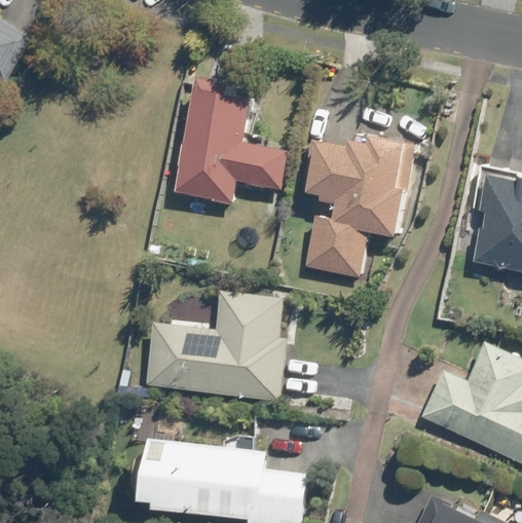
[(0,68),(11,75),(36,32),(0,10),(0,68)]
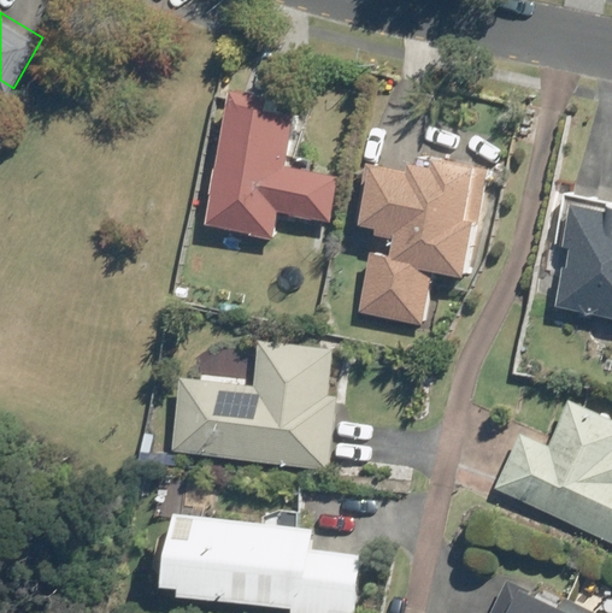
[(325,223),(331,181),(277,172),(288,111),(223,100),(202,223),(268,234),(271,216),(325,223)]
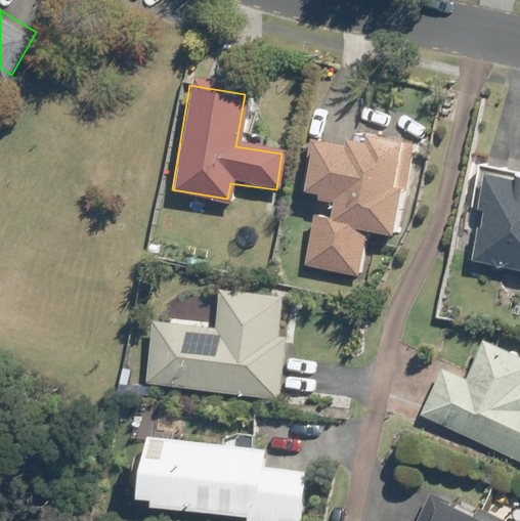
[(346,133),(344,142),(309,140),(306,193),(336,194),(332,217),(313,214),(304,266),(357,275),(365,230),(392,235),(407,143),(346,133)]
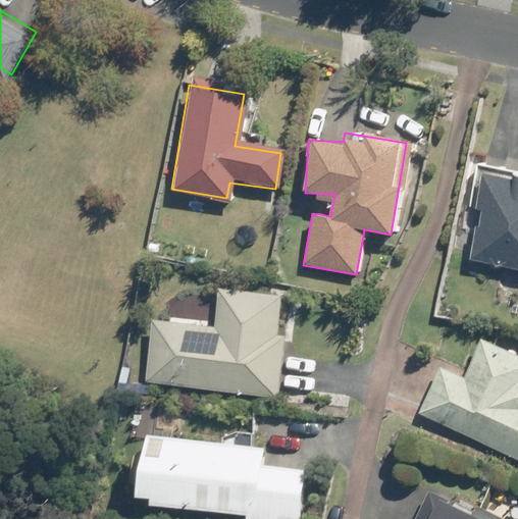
[(517,180),(480,172),(463,256),(517,266),(517,180)]
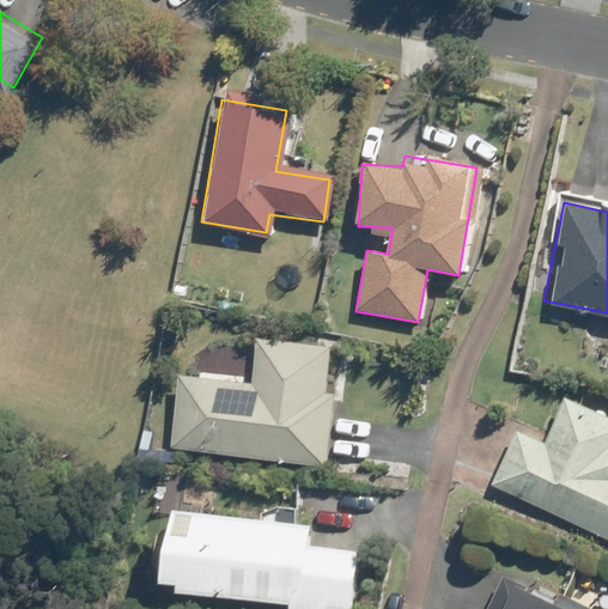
[(329,400),(317,397),(324,351),(249,341),(243,387),(181,378),(171,448),(320,468),(329,400)]
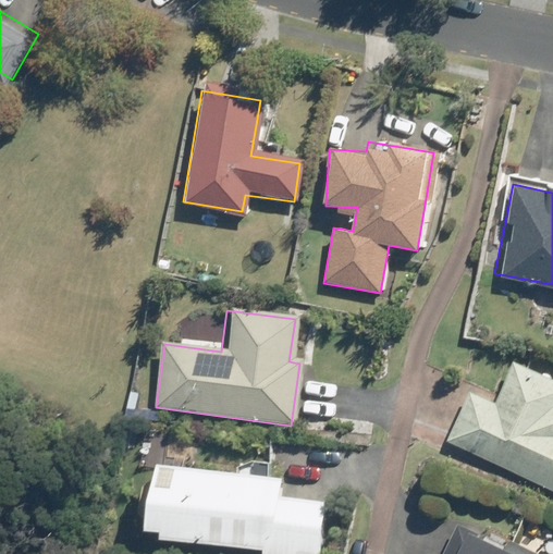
[(552,380),(511,362),(495,396),(469,385),(443,444),(552,492),(552,429),(547,427),(552,411),(552,380)]
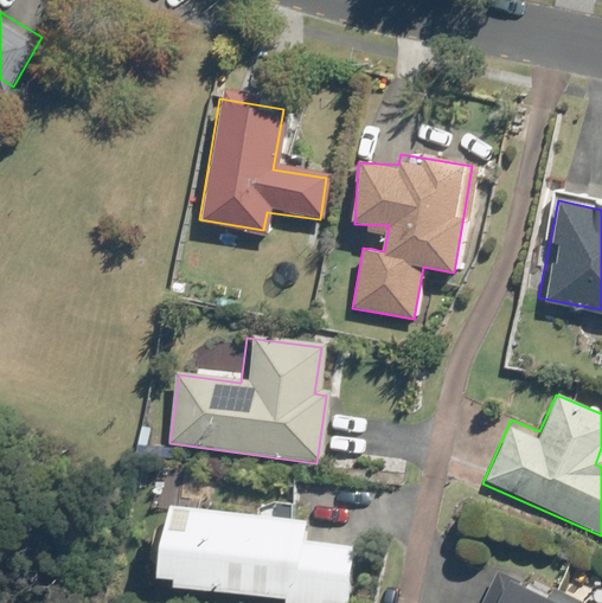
[(344,602),(352,549),(300,541),(302,521),(167,504),(164,523),(155,582),(308,602),(344,602)]
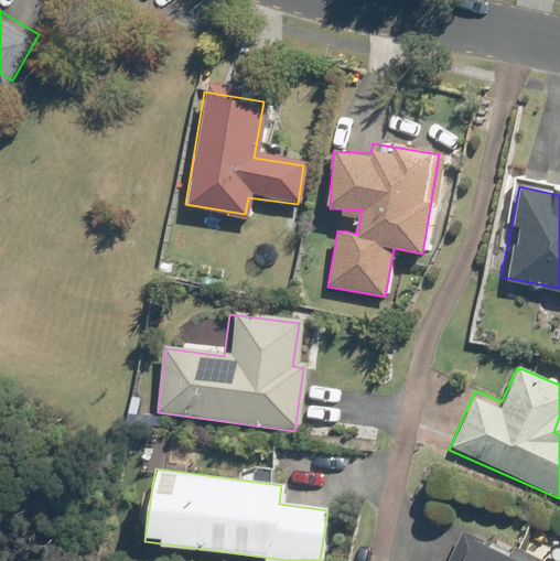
[(518,560),(463,535),(450,560),(518,560)]
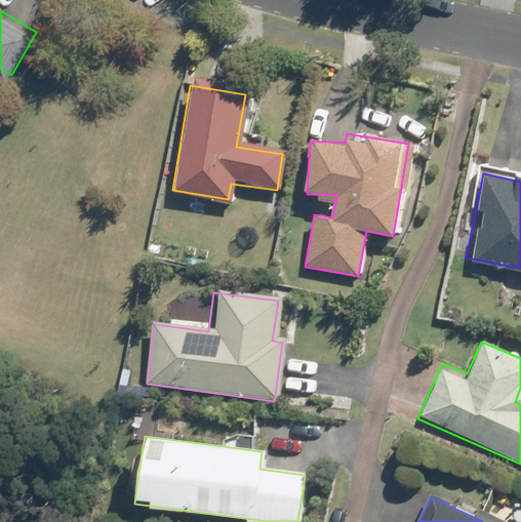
All buildings are outlined.
